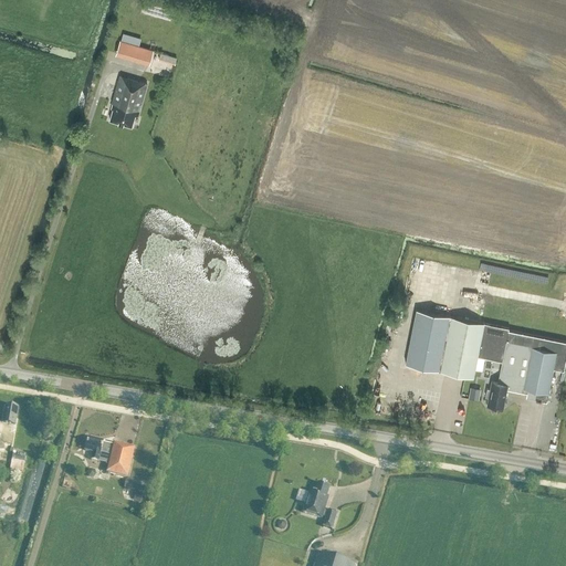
[(134,44),(126,42),(123,55),(130,58),(134,44)]
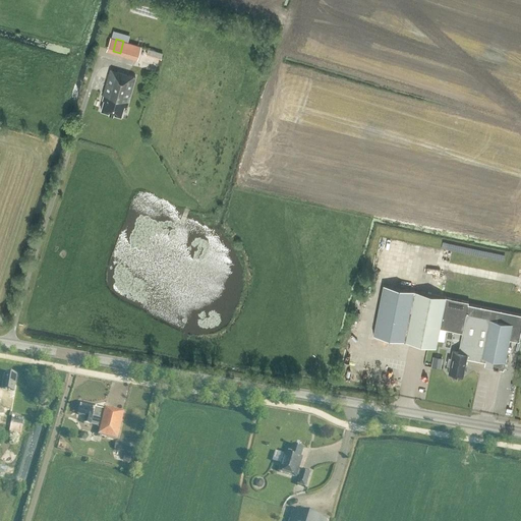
[(133,64),(138,47),(123,43),(119,60),(133,64)]
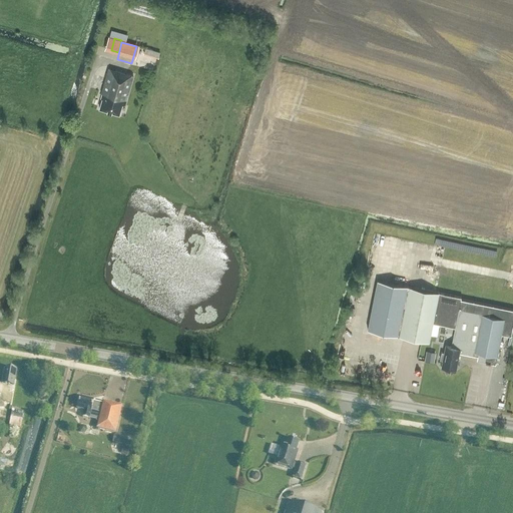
[(145,47),(143,54),(159,57),(160,50),(145,47)]
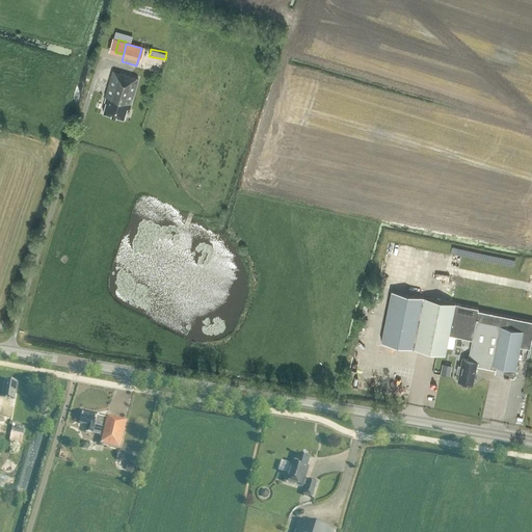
[(129,109),(138,79),(112,72),(104,98),(106,98),(105,103),(106,103),(103,113),(123,120),(126,108),(129,109)]
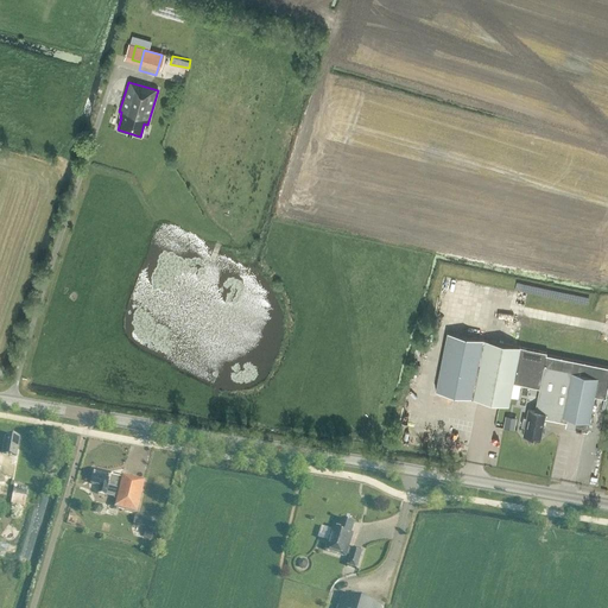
[(588,431),(589,423),(595,397),(607,399),(607,390),(607,367),(546,355),(546,353),(449,334),(437,393),(507,406),(512,384),(539,388),(536,411),(527,410),(526,418),(523,418),(523,419),(521,426),(524,428),(523,436),(540,439),(546,413),(581,420),(578,430),(588,431)]
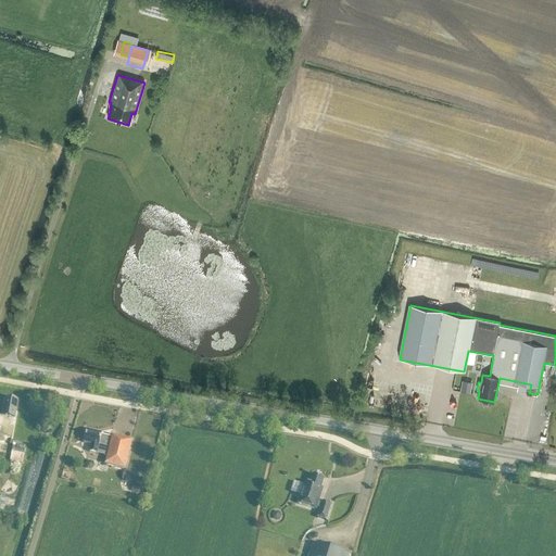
[(463,380),(460,391),(469,393),(471,382),(463,380)]
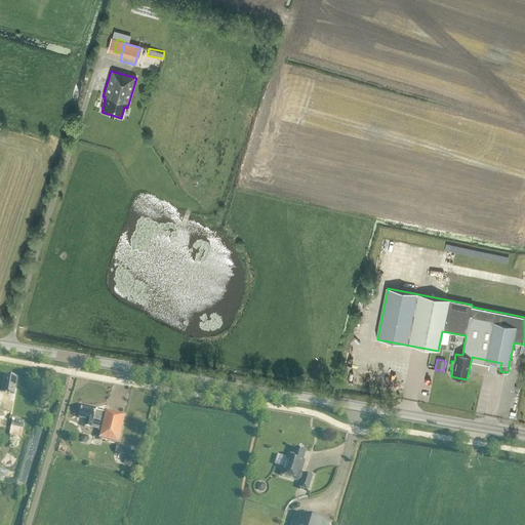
[(13,398),(16,380),(5,378),(2,396),(1,400),(0,399),(0,419),(4,420),(5,414),(10,415),(12,405),(13,398)]
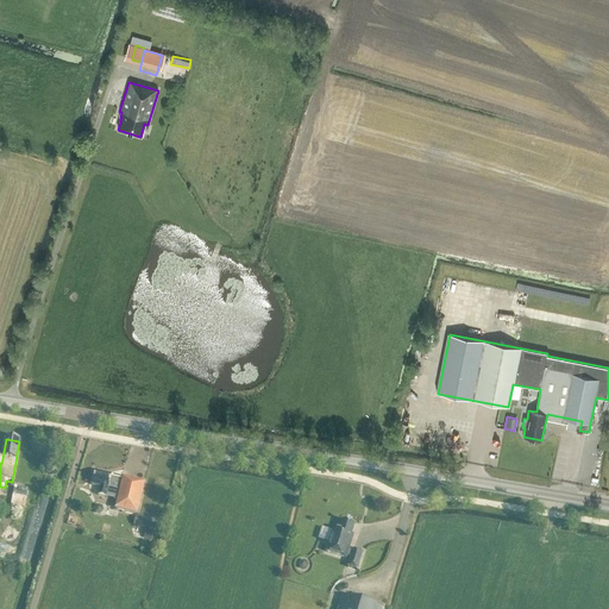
[(123,482),(111,479),(111,477),(95,473),(92,488),(100,489),(98,497),(106,500),(106,498),(118,501),(114,512),(136,516),(144,485),(123,481),(123,482)]
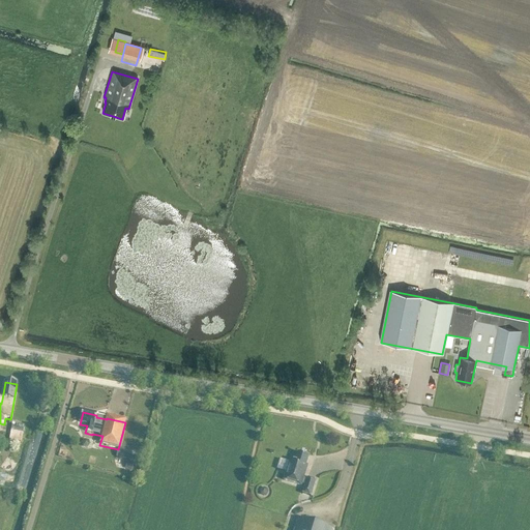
[(24,428),(12,425),(9,442),(22,444),(24,428)]
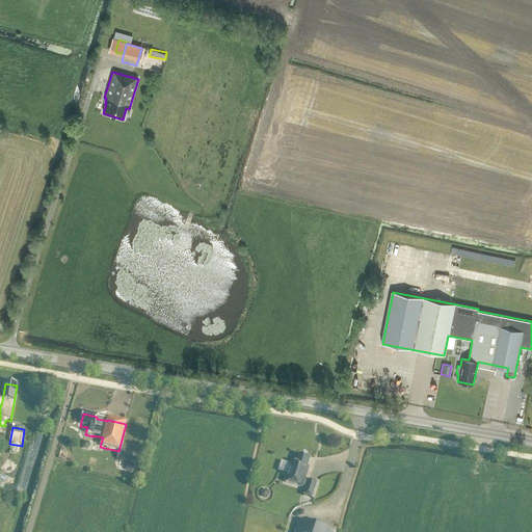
[(131,456),(118,453),(116,460),(130,463),(131,456)]
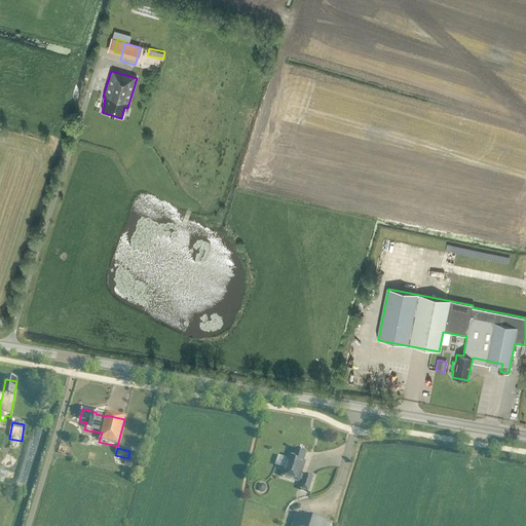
[(303,464),(306,455),(295,452),(293,461),(287,459),(282,479),(299,484),(300,481),(303,482),(301,489),(309,491),(312,479),(304,477),(304,478),(301,477),(305,464),(303,464)]
